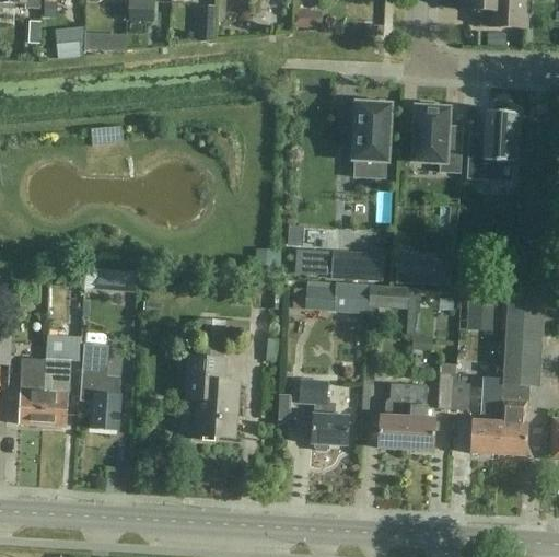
[(128,0),(129,19),(153,18),(152,0),(128,0)]
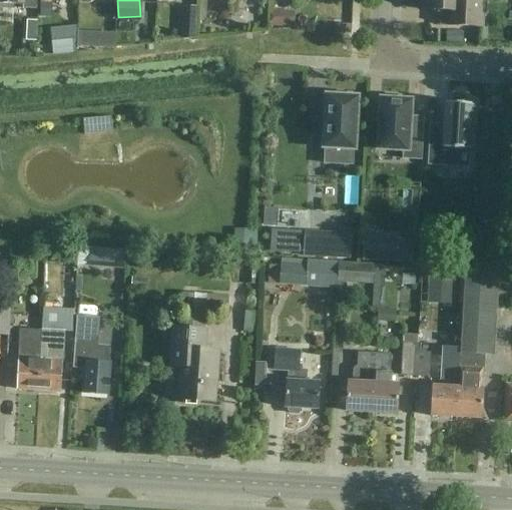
[(209,0),(210,10),(232,11),(231,0),(209,0)]
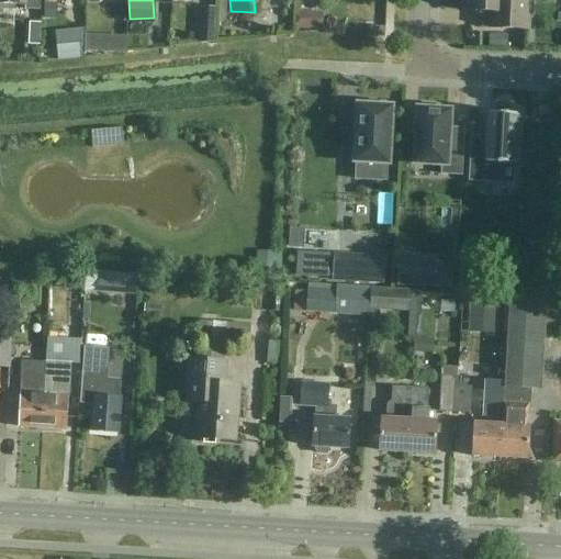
[(460,0),(460,8),(494,10),(493,25),(483,24),(483,25),(529,28),(530,0),(460,0)]
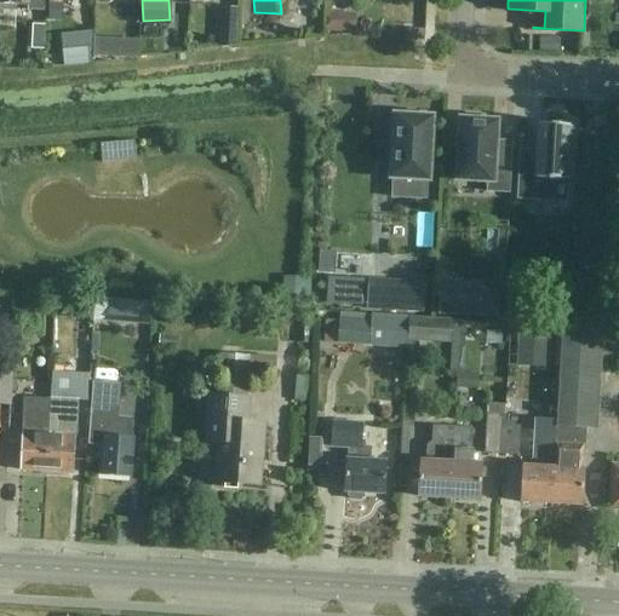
[(328,5),(330,24),(360,23),(359,3),(328,5)]
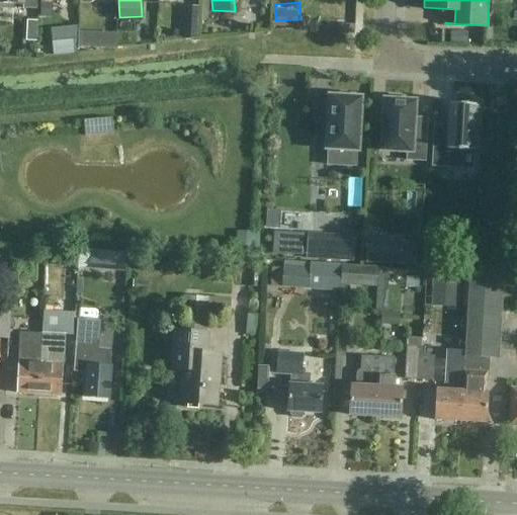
[(77,51),(77,46),(75,27),(52,29),(54,53),(77,51)]
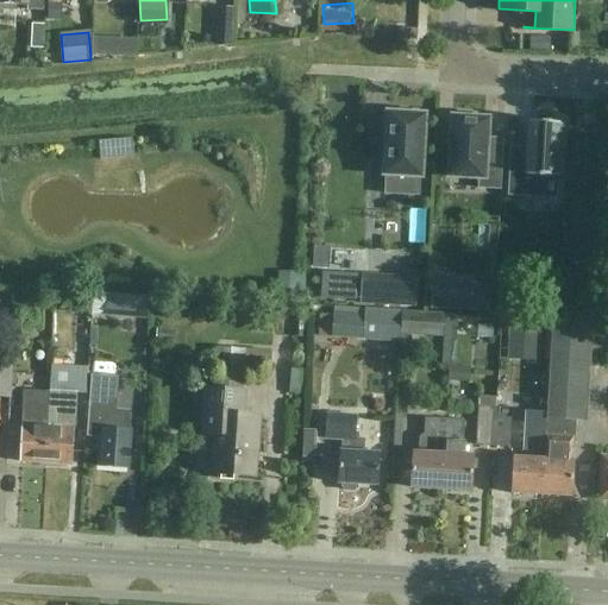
[(569,104),(566,114),(594,120),(596,108),(569,104)]
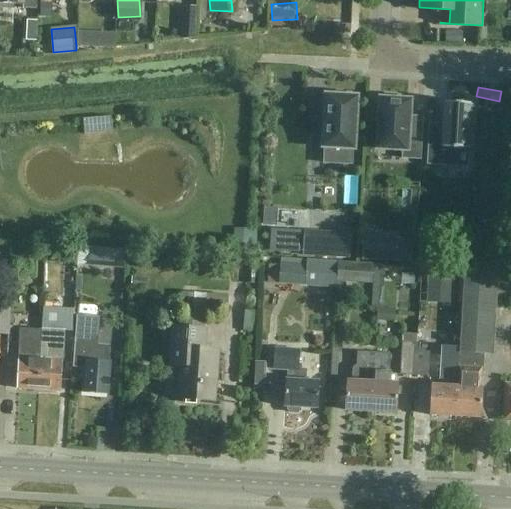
[(327,94),(324,145),(341,146),(340,162),(352,163),(353,147),(354,147),(357,96),(352,95),(352,91),(332,90),(332,94),(327,94)]
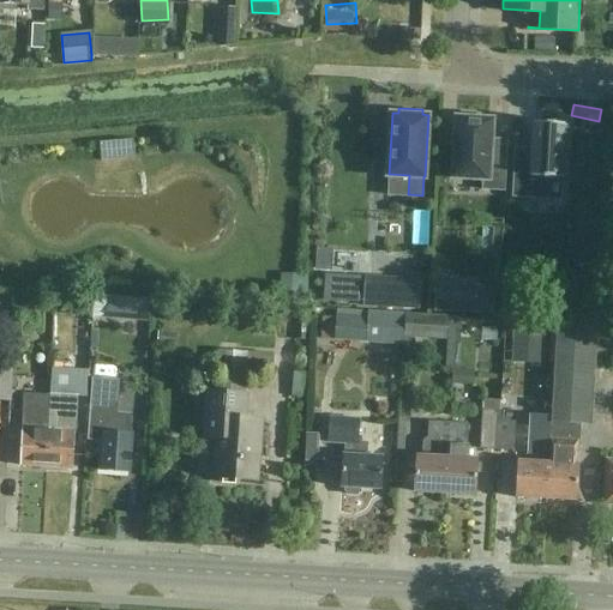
[(484,177),(482,187),(499,188),(500,165),(490,164),(492,119),(479,118),(479,113),(461,112),(460,116),(457,116),(454,176),(484,177)]
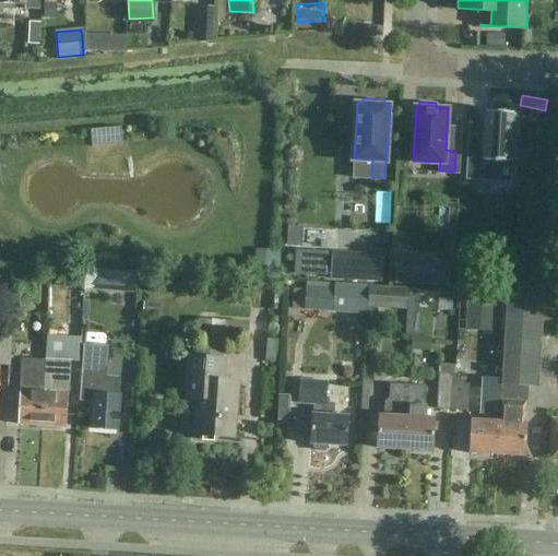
[(498,181),(499,162),(512,162),(515,113),(485,111),(484,128),(483,134),(467,133),(465,179),(498,181)]
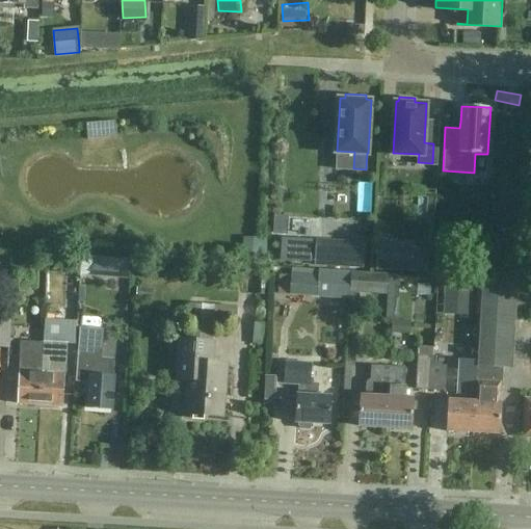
[(508,235),(488,235),(489,260),(509,259),(508,235)]
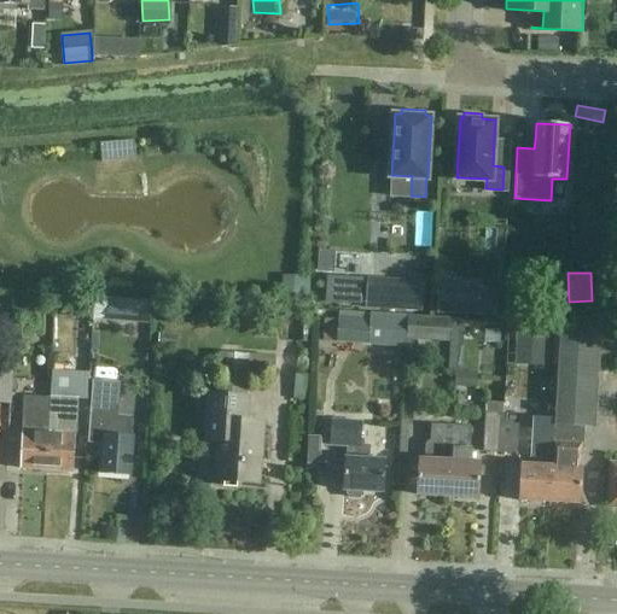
[(403,280),(402,308),(420,309),(421,281),(403,280)]
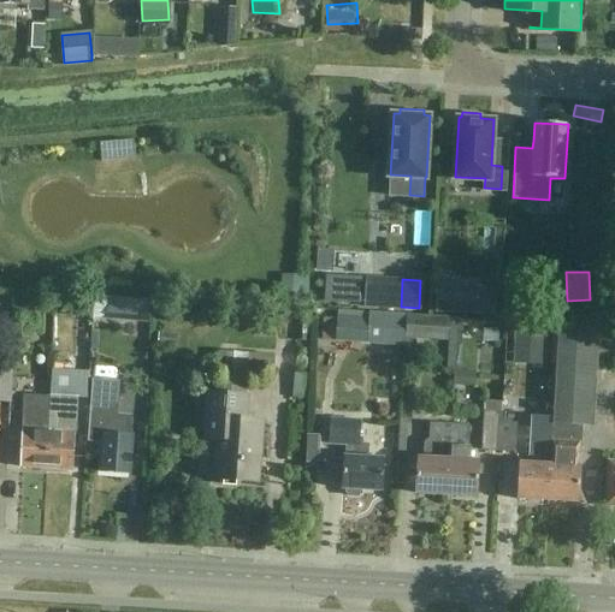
[(406,313),(383,312),(370,312),(370,316),(337,315),(336,340),(368,342),(368,336),(404,337),(406,313)]
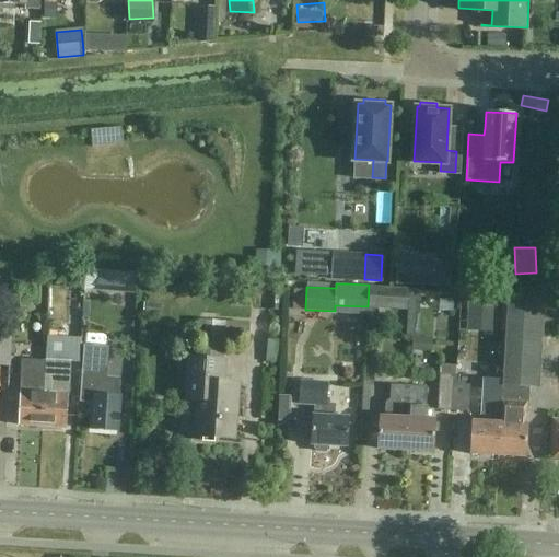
[(88,303),(102,304),(104,287),(90,285),(88,303)]
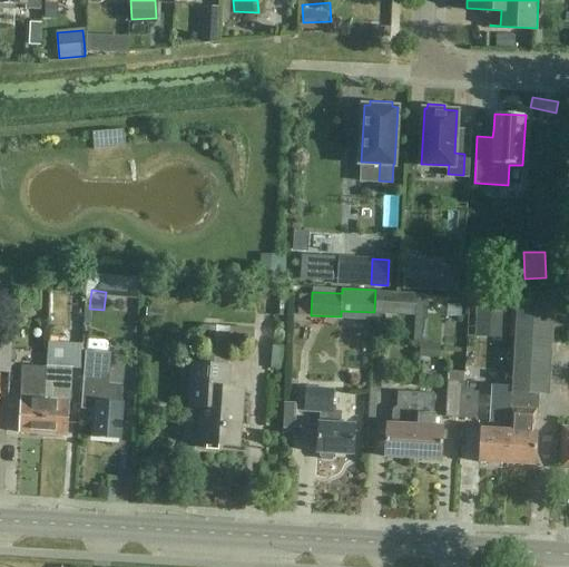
[(375,290),(374,312),(415,314),(415,292),(375,290)]
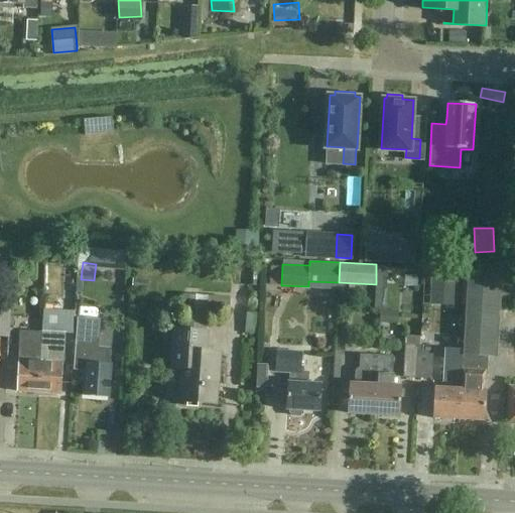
[(486,389),(484,389),(485,373),(486,373),(488,355),(496,356),(501,273),(469,271),(464,349),(459,417),(484,419),(486,389)]
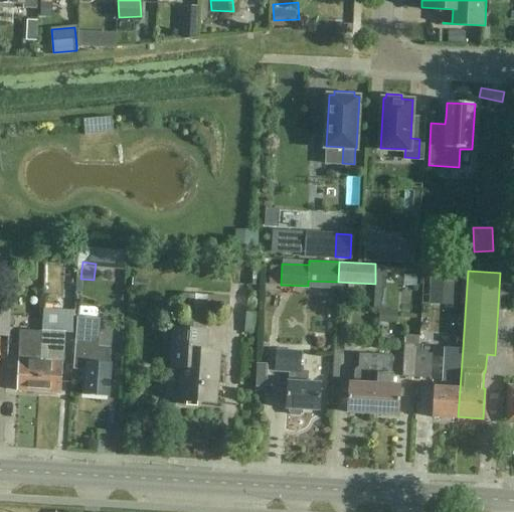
[(0,335),(10,336),(12,310),(13,293),(2,293),(1,302),(0,302),(0,335)]
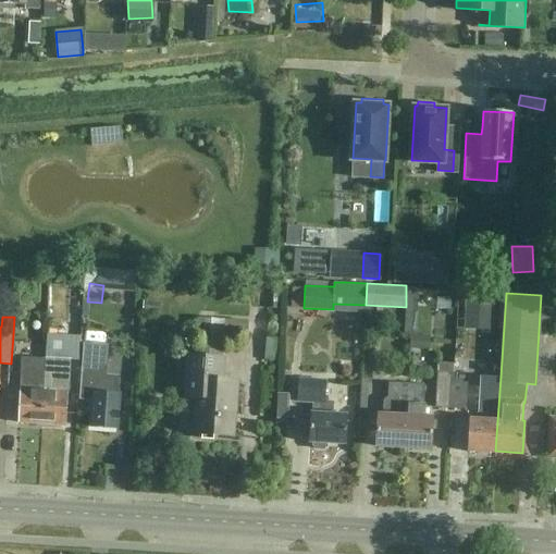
[(198,318),(198,336),(197,354),(189,354),(186,394),(187,394),(187,392),(198,393),(196,431),(194,431),(194,432),(233,435),(237,380),(239,380),(239,379),(222,378),(224,356),(222,356),(223,337),(237,339),(237,327),(220,327),(220,319),(198,318)]
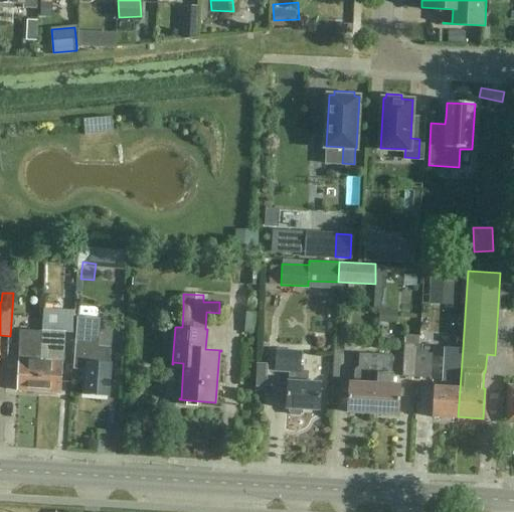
[(17,389),(39,390),(41,355),(40,355),(42,329),(21,328),(19,353),(17,389)]
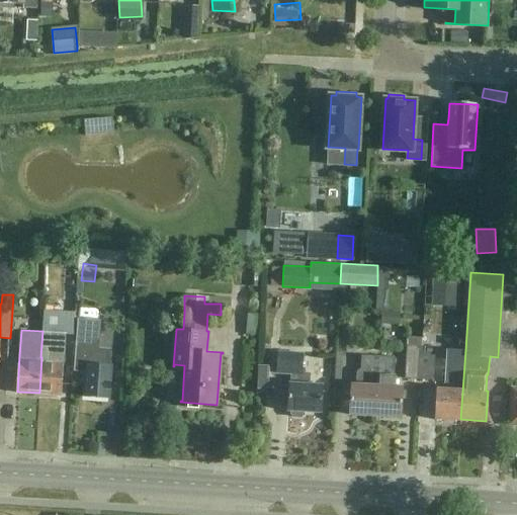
[(41,357),(39,393),(62,394),(64,354),(65,354),(66,333),(50,333),(49,353),(50,353),(50,358),(41,357)]
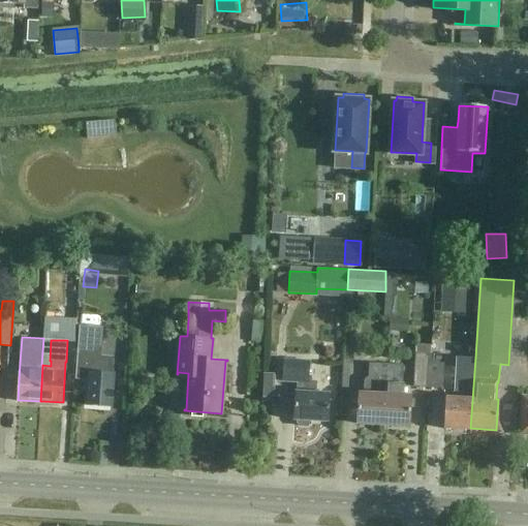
[(80,376),(90,376),(88,404),(112,405),(113,372),(107,371),(107,361),(99,361),(100,346),(86,345),(85,360),(80,360),(80,376)]
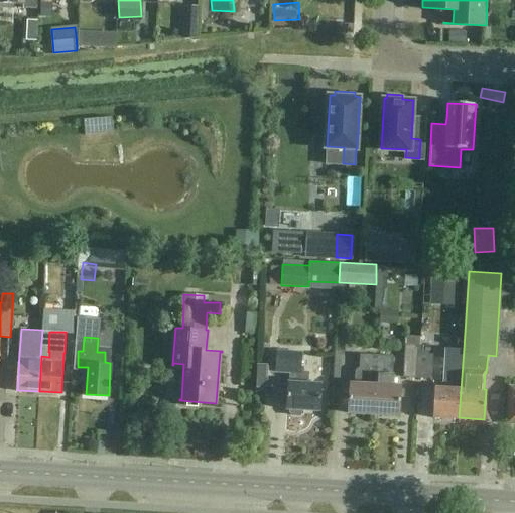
[(403,376),(415,377),(417,344),(405,343),(403,376)]
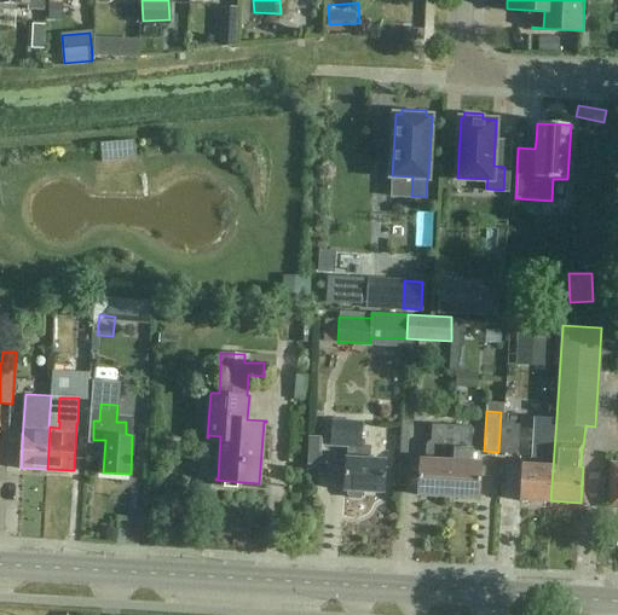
[(506,412),(501,412),(498,452),(518,453),(519,423),(506,423),(506,412)]
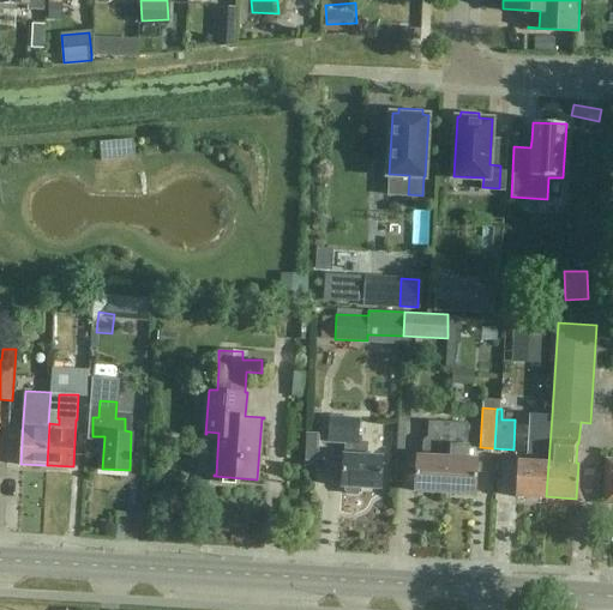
[(530,414),(527,459),(518,459),(516,495),(546,496),(552,415),(530,414)]
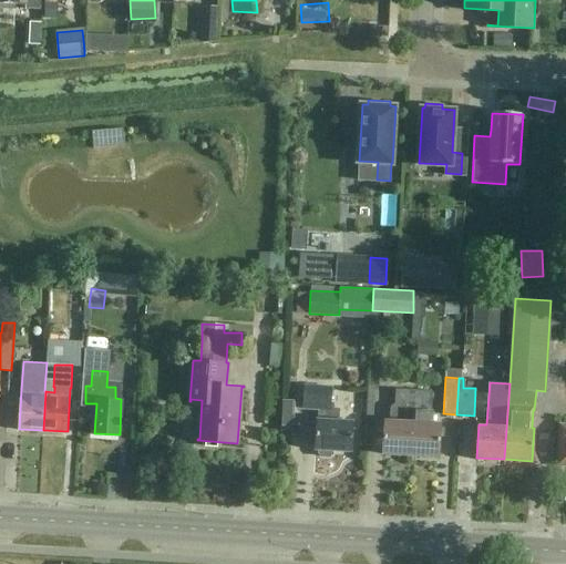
[(335,392),(331,392),(331,386),(305,383),(304,407),(319,408),(319,419),(317,418),(316,449),(319,449),(319,452),(321,454),(329,455),(332,453),(332,450),(351,451),(353,420),(338,419),(339,408),(330,407),(330,400),(335,400),(335,392)]
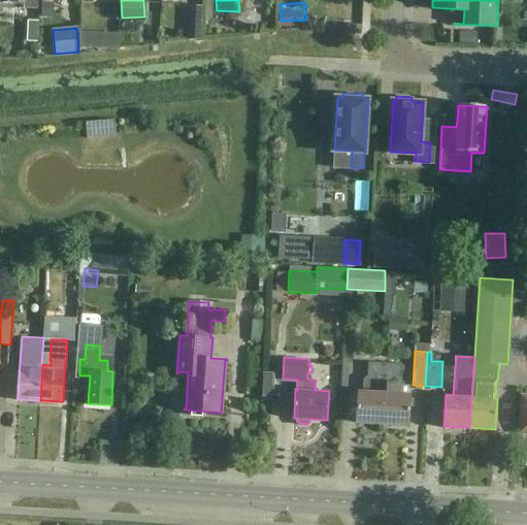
[(369,360),(368,374),(367,375),(366,376),(365,379),(364,380),(363,382),(363,384),(363,386),(364,387),(364,389),(365,390),(359,390),(357,421),(383,423),(386,361),(369,360)]
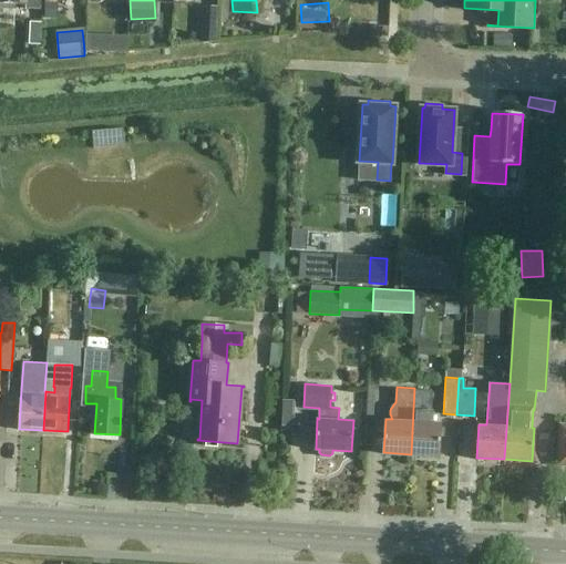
[(433,389),(414,388),(411,454),(439,455),(441,422),(430,421),(431,410),(432,410),(433,389)]
